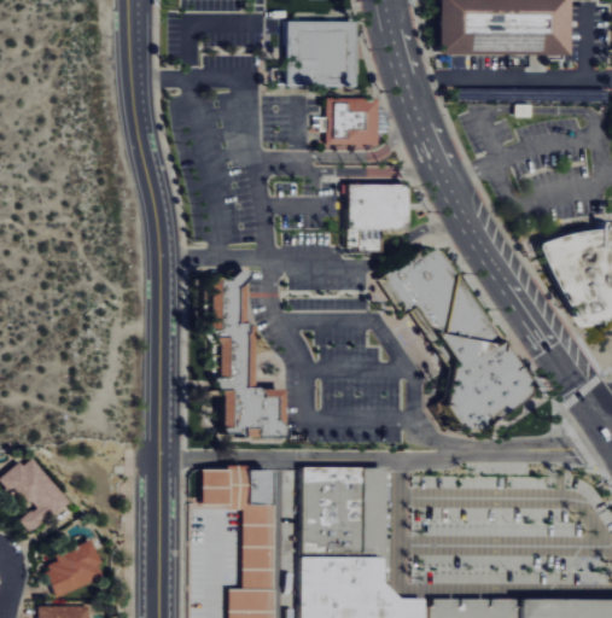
[(565,0),(565,52),(436,52),(436,0),(565,0)]
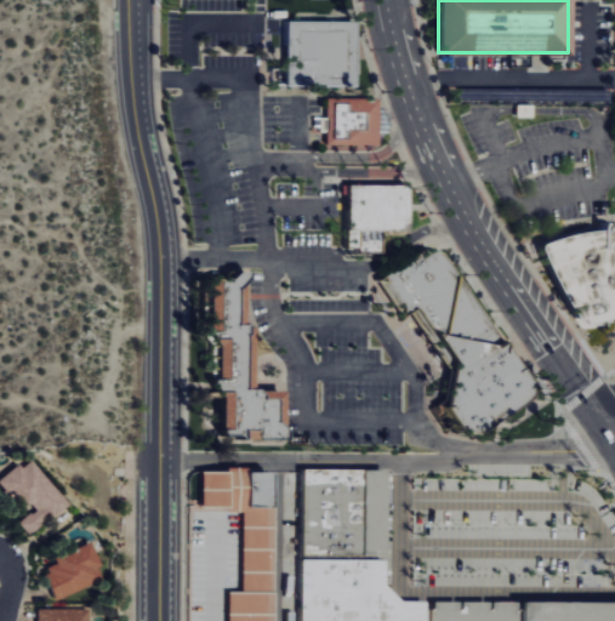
[(288,21),(286,85),(357,86),(358,22),(288,21)]
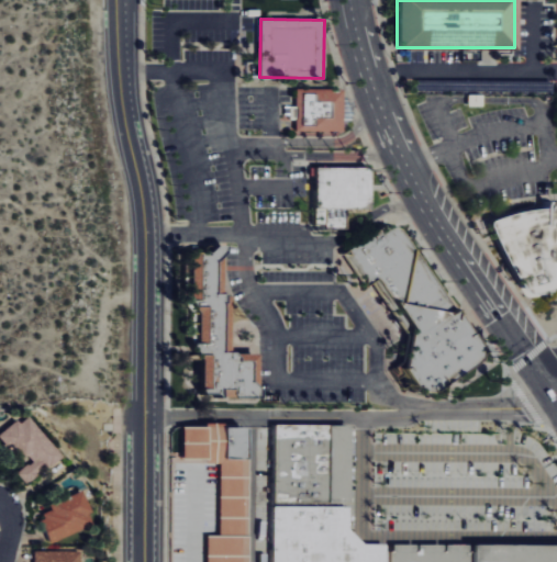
[(299,89),(345,89),(345,133),(299,132),(299,89)]
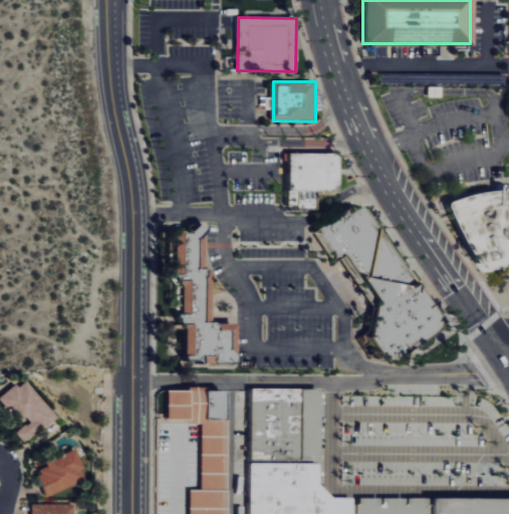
[(338,154),(338,191),(317,191),(317,209),(298,209),(298,205),(289,205),(289,154),(338,154)]
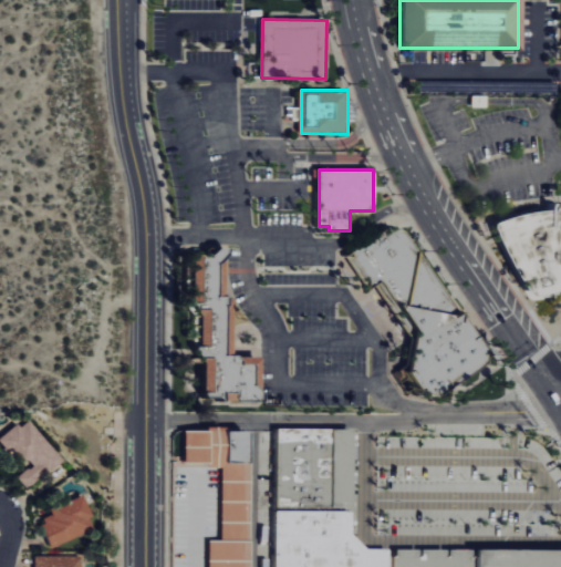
[(494,229),(501,245),(510,263),(521,281),(530,294),(534,297),(541,296),(553,292),(560,289),(560,208),(559,207),(554,207),(551,209),(536,212),(520,214),(505,218),(497,222),(495,224),(494,226),(494,229)]
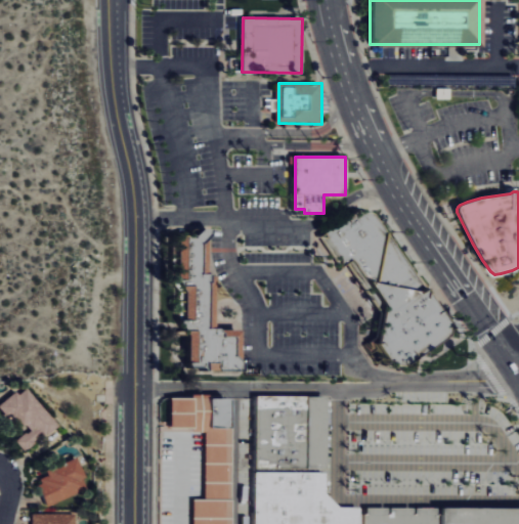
[(451,328),(375,213),(359,210),(321,236),(342,267),(348,263),(382,313),(377,343),(390,362),(405,365),(448,336),(451,328)]
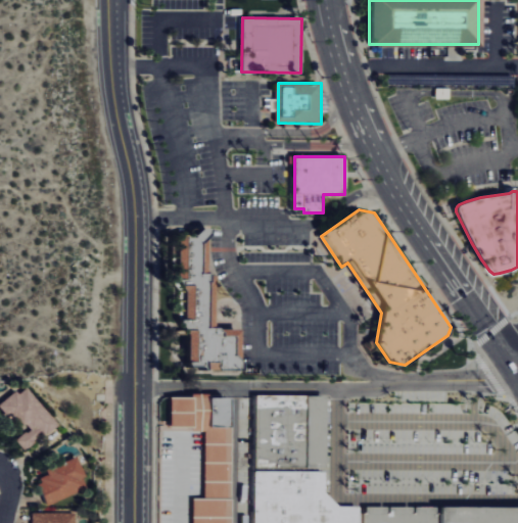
[(234,370),(235,328),(212,327),(214,274),(201,273),(202,227),(189,227),(189,233),(174,233),(172,283),(185,284),(184,306),(181,305),(180,318),(174,318),(174,329),(184,329),(182,365),(198,365),(198,369),(234,370)]
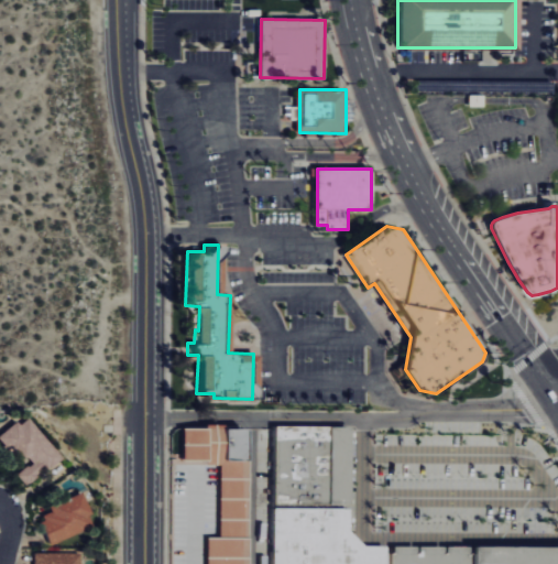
[(23,423),(32,415),(65,456),(52,467),(51,466),(47,469),(45,467),(39,473),(40,475),(32,481),(32,480),(29,484),(20,473),(31,464),(32,465),(36,462),(30,454),(25,457),(20,451),(17,453),(1,434),(20,419),(23,423)]
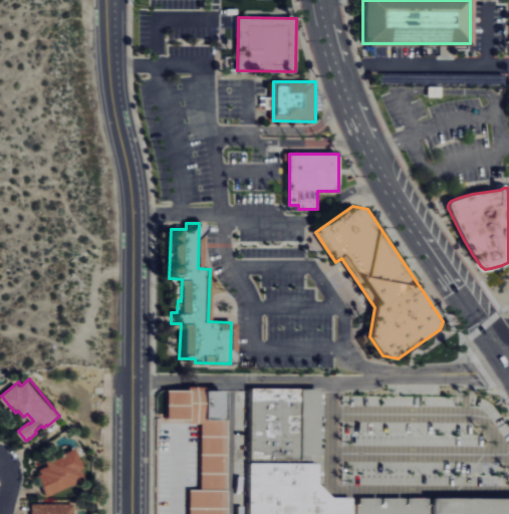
[(216,513),(217,439),(223,439),(224,389),(165,389),(165,421),(198,421),(197,489),(187,489),(186,513),(216,513)]
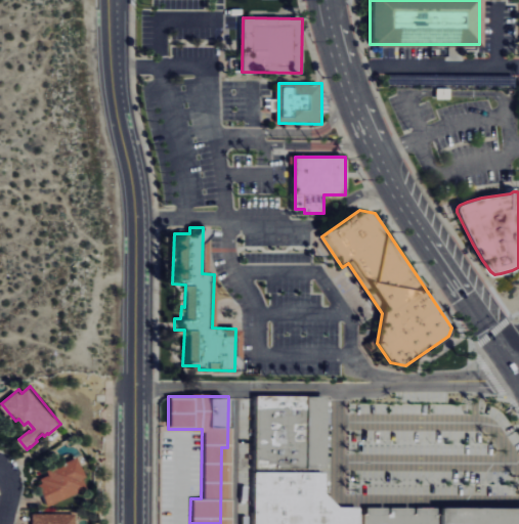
[(518,523),(257,523),(259,397),(326,397),(325,492),(339,507),(518,508),(518,523)]
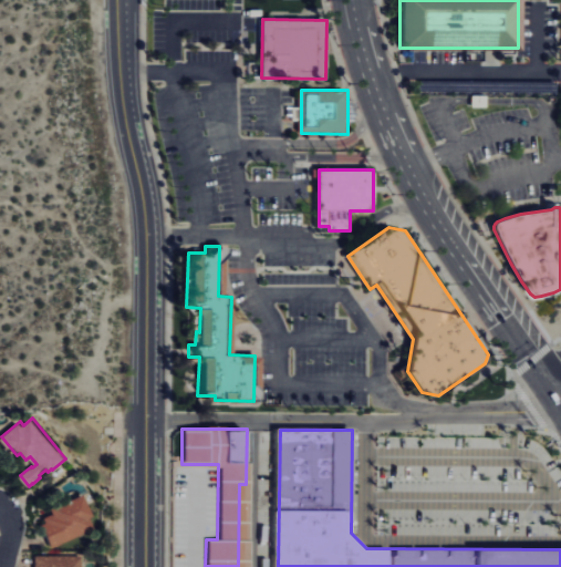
[(53,513),(51,507),(83,493),(93,514),(90,516),(94,527),(52,546),(42,524),(48,522),(45,517),(53,513)]
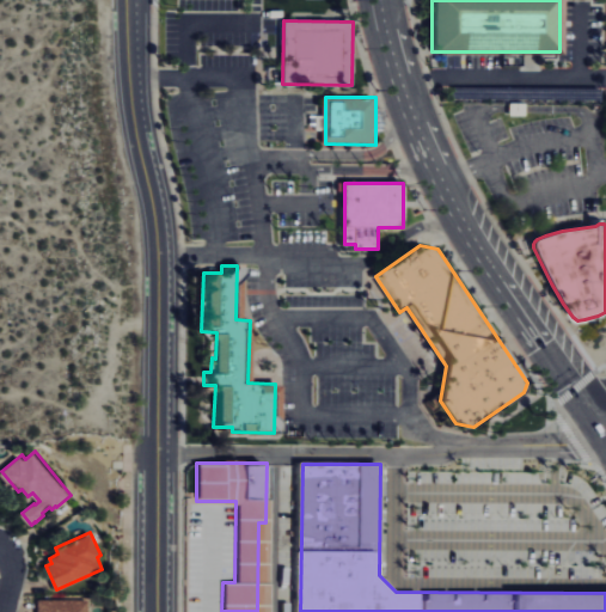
[(41,611),(41,598),(90,598),(90,611),(95,611),(41,611)]
